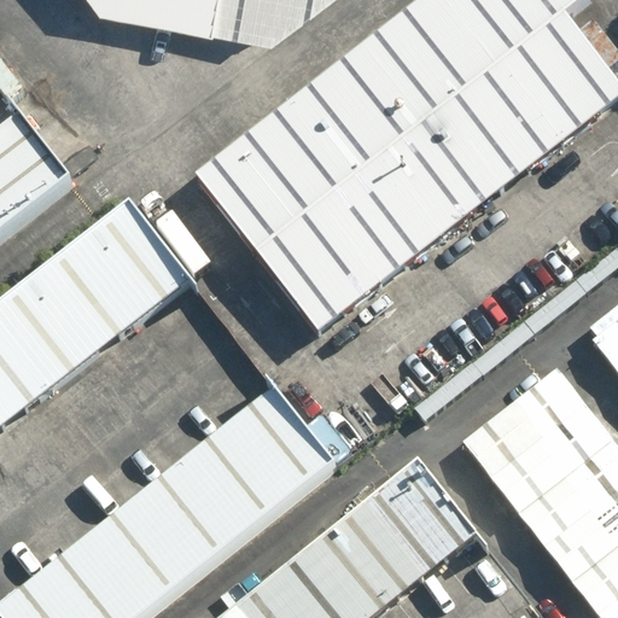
[(104,0),(108,5),(277,31),(321,0),(104,0)]
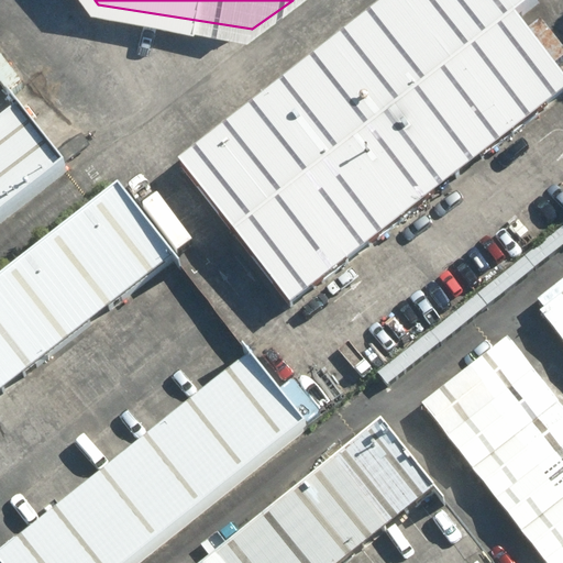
[(536,0),(401,0),(180,170),(290,312),(562,102),(562,78),(519,22),(540,6),(536,0)]
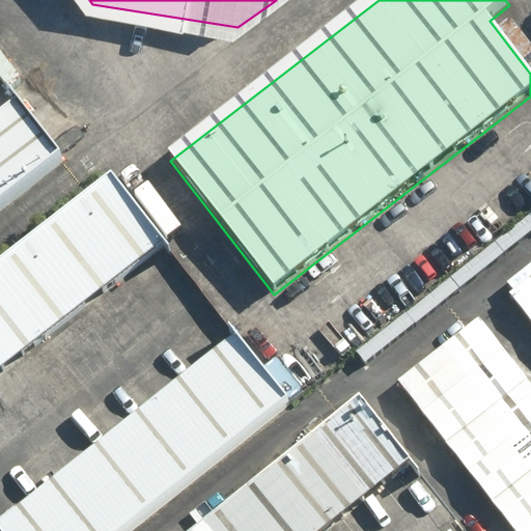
[(0,124),(0,214),(63,166),(20,110),(0,124)]
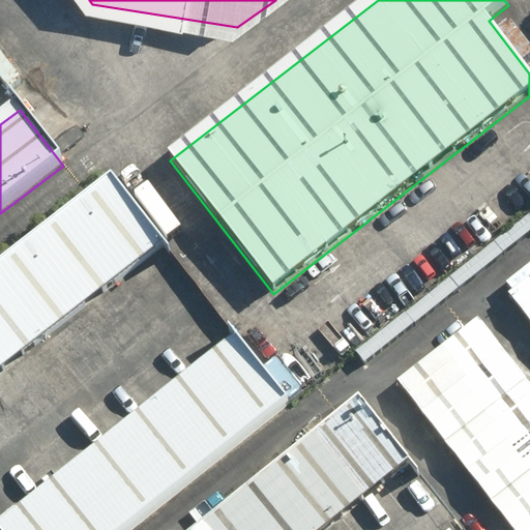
[(0,377),(155,259),(99,186),(0,263),(0,377)]
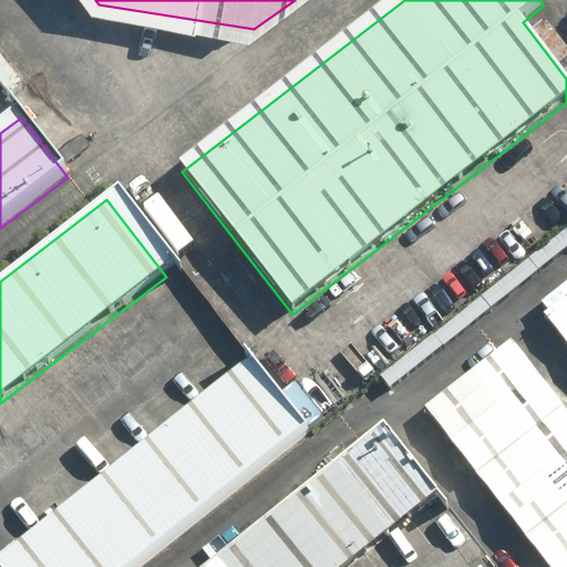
[(566,226),(380,374),(390,387),(566,246),(566,226)]
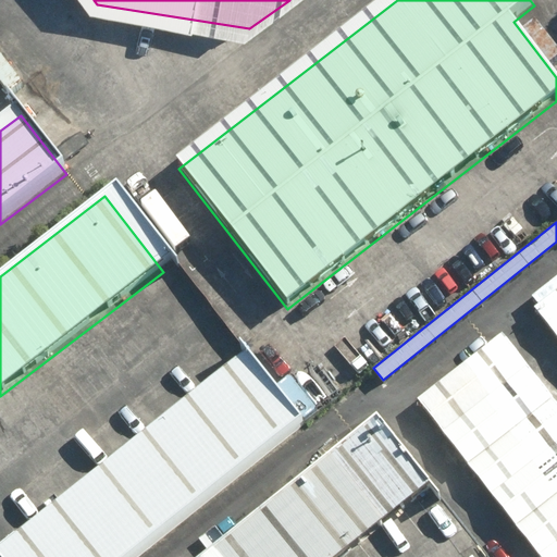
[(556,287),(556,274),(532,295),(539,302),(556,287)]
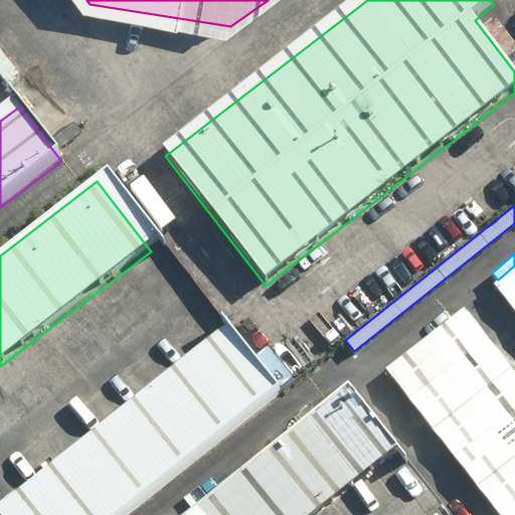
[(514,266),(498,280),(492,284),(514,313),(514,266)]
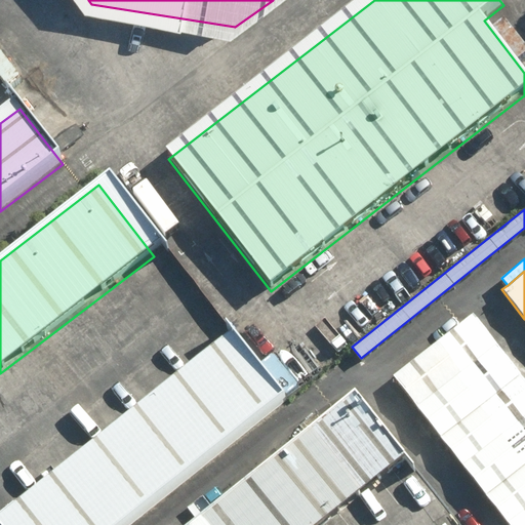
[(524,524),(524,377),(473,313),(393,374),(510,524),(524,524)]
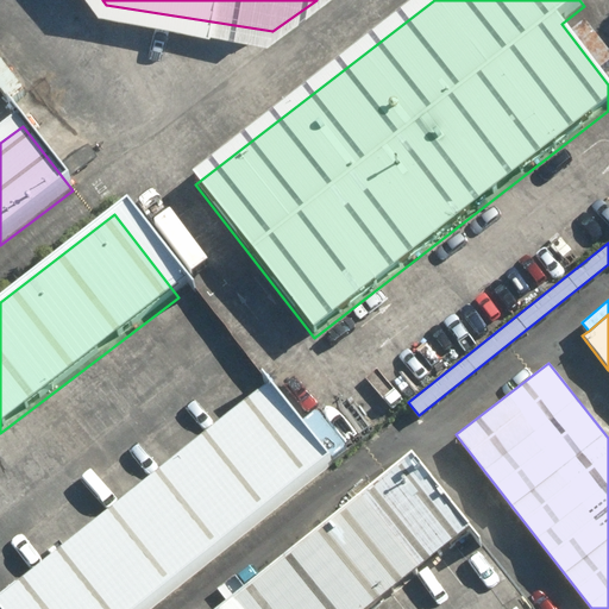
[(146,608),(333,459),(271,380),(0,592),(0,607),(1,608),(146,608)]
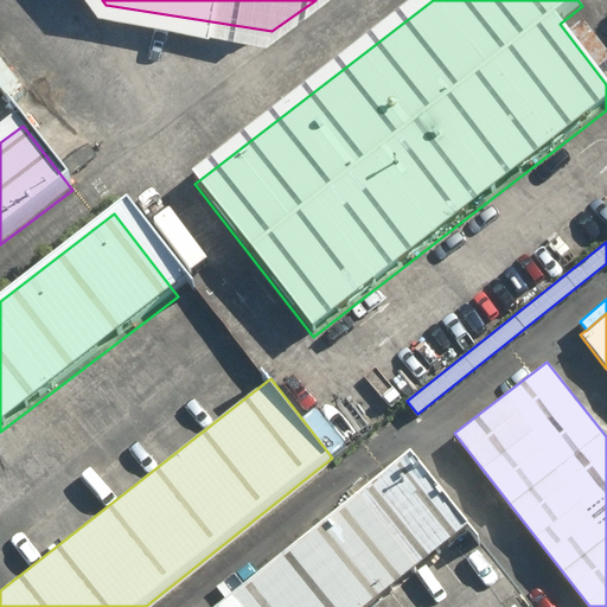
[(369,606),(471,529),(409,448),(211,606),(369,606)]
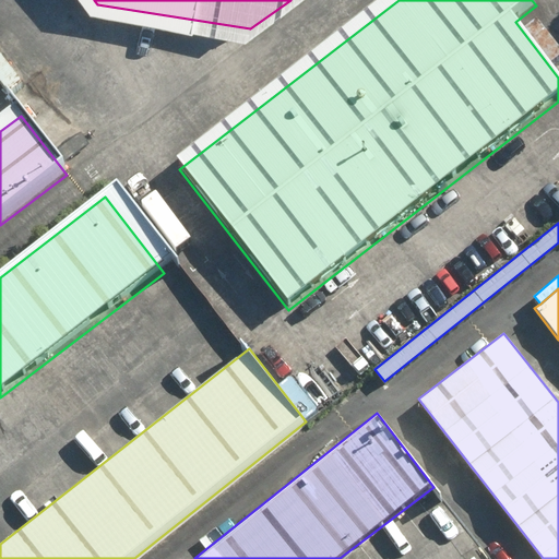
All buildings are outlined.
